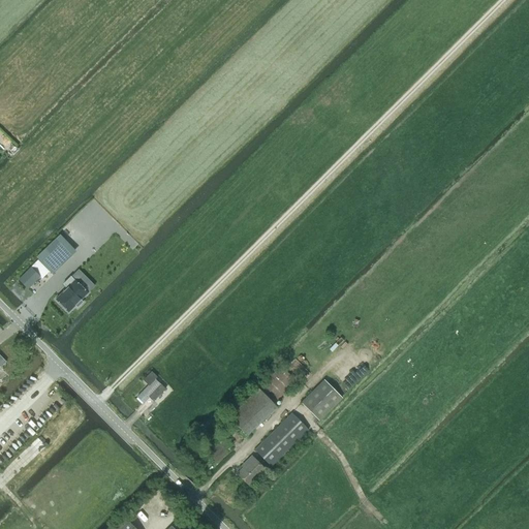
[(60,236),(36,257),(51,273),(74,251),(60,236)]
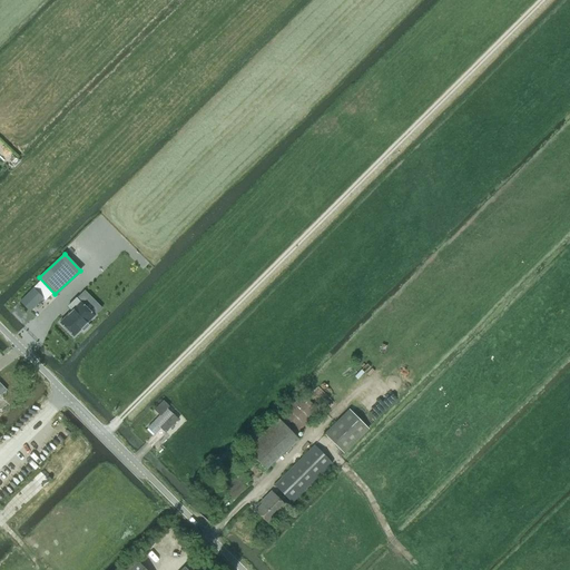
[(43,298),(45,301),(52,293),(40,281),(20,302),(30,312),(43,298)]
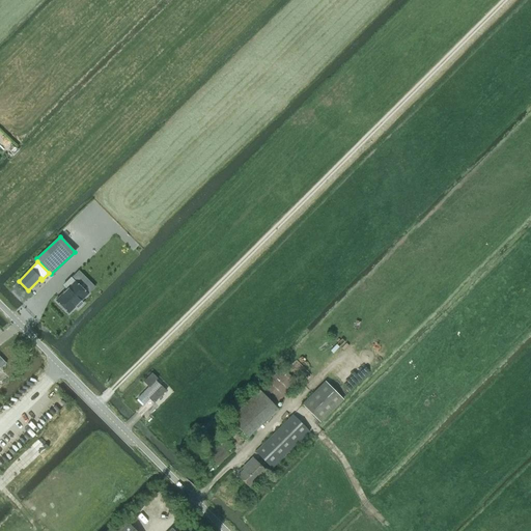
[(66,289),(55,301),(68,313),(75,307),(78,309),(83,304),(81,301),(87,295),(75,281),(75,282),(71,278),(63,285),(66,289)]
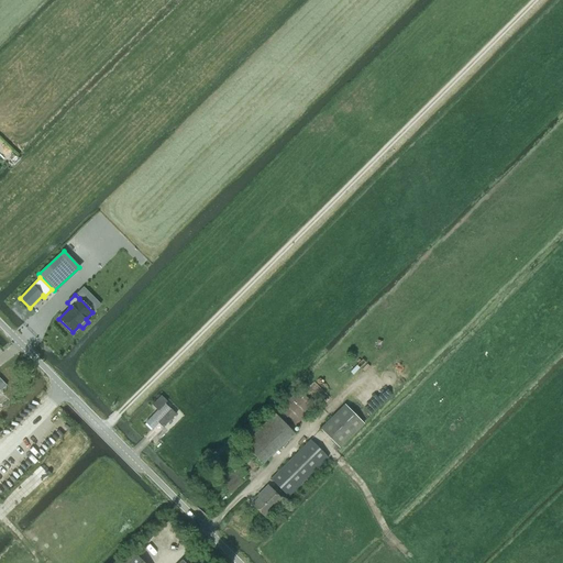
[(296,433),(291,429),(316,406),(300,389),(275,414),(275,412),(243,443),(263,464),(296,433)]
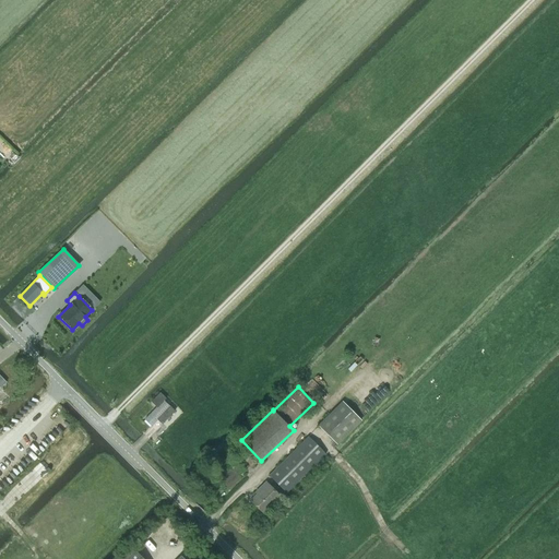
[(159,393),(151,402),(156,408),(144,420),(151,426),(158,418),(163,423),(174,412),(164,402),(166,399),(159,393)]
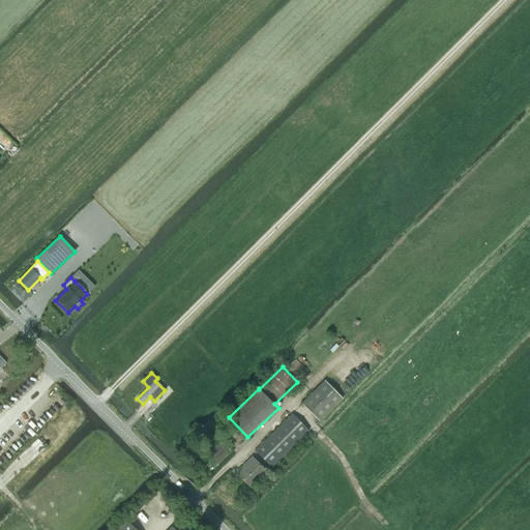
[(301,404),(319,421),(343,399),(325,381),(301,404)]
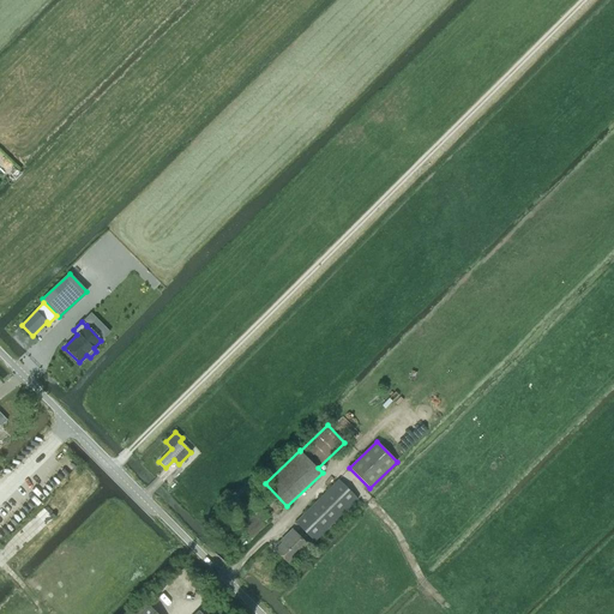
[(296,523),(314,542),(357,499),(339,480),(296,523)]
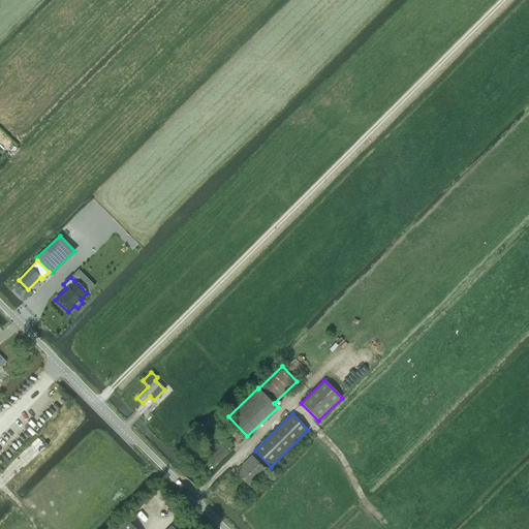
[(238,443),(244,437),(235,427),(227,433),(238,443)]
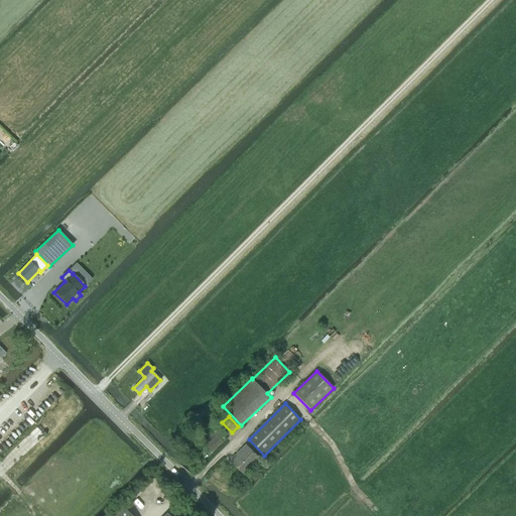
[(239,452),(240,453),(231,463),(242,474),(258,458),(245,445),(239,452)]
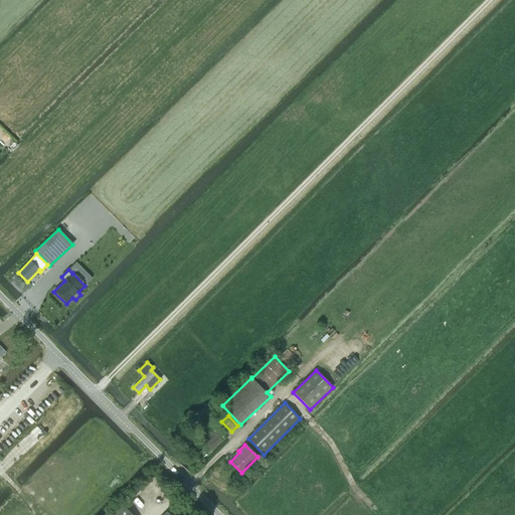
[(133,514),(123,504),(111,514),(133,514)]
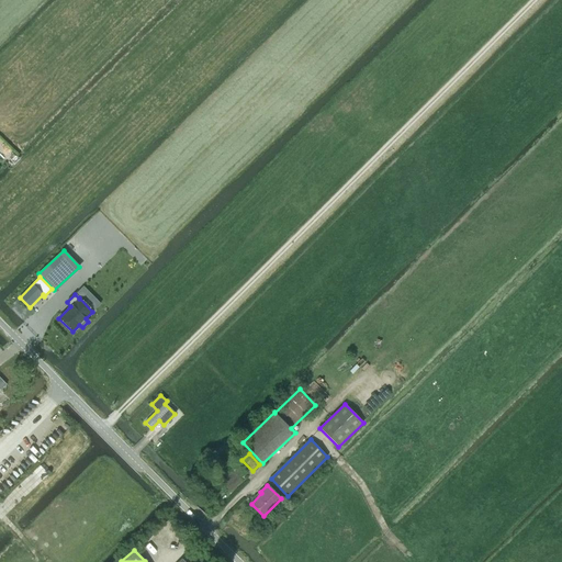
All buildings are outlined.
